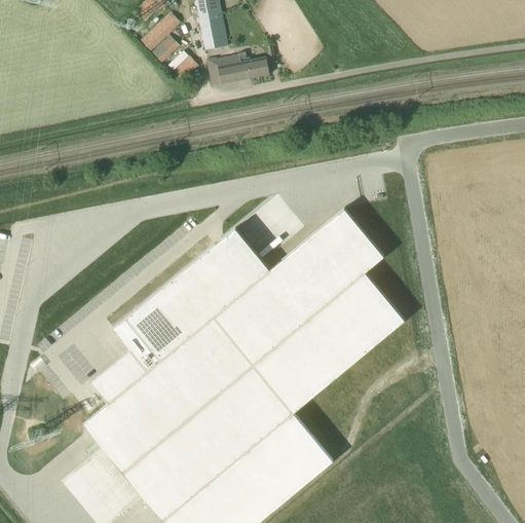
[(145,25),(170,0),(148,0),(135,13),(145,25)]
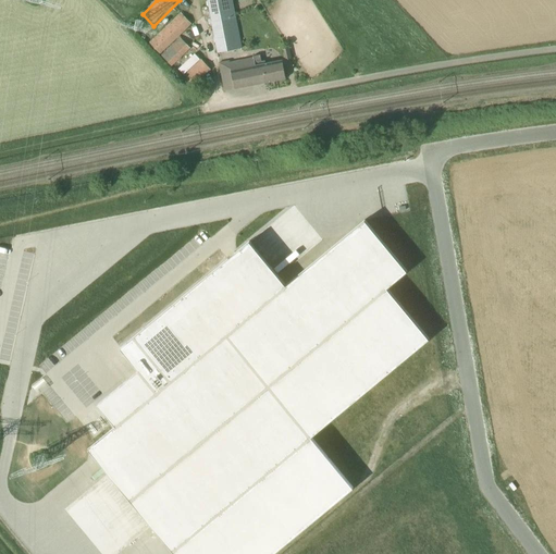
[(206,0),(217,56),(241,51),(231,0),(206,0)]
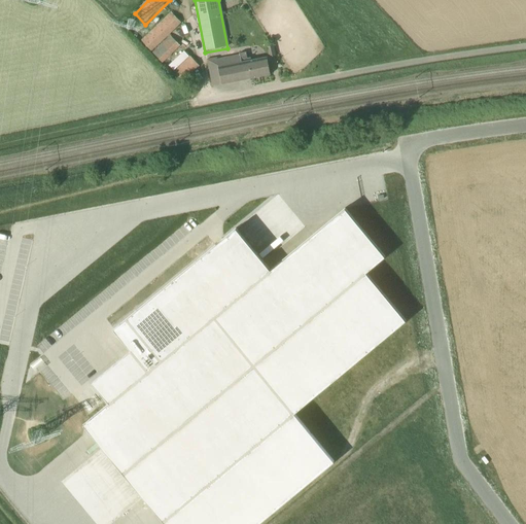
[(151,54),(180,26),(170,14),(141,43),(151,54)]
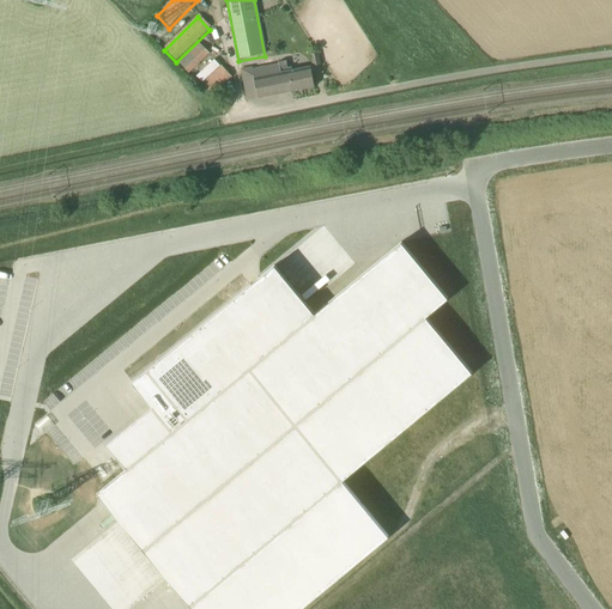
[(188,75),(208,56),(198,46),(177,65),(188,75)]
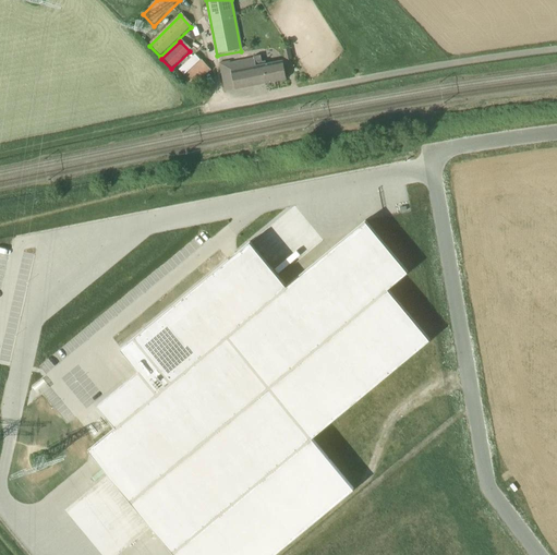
[(283,63),(291,62),(289,51),(282,52),(283,63)]
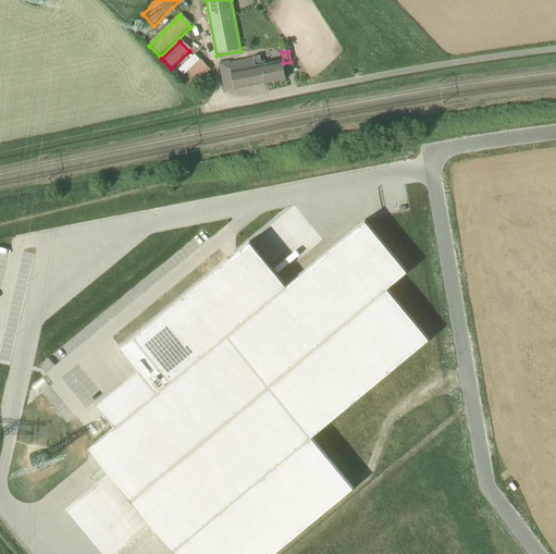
[(260,64),(259,58),(219,66),(224,94),(234,91),(234,93),(285,82),(282,63),(264,66),(264,64),(260,64)]
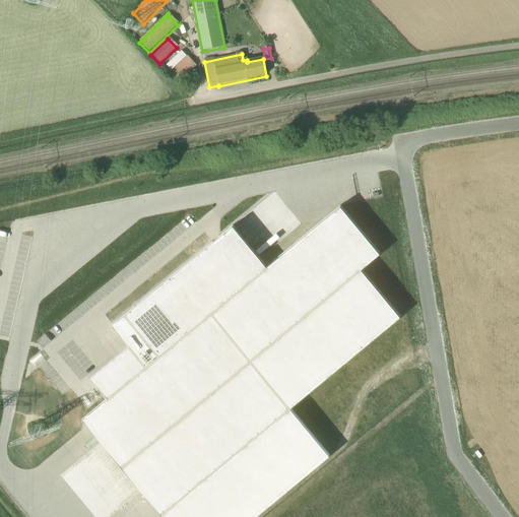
[(178,84),(196,68),(187,58),(170,74),(178,84)]
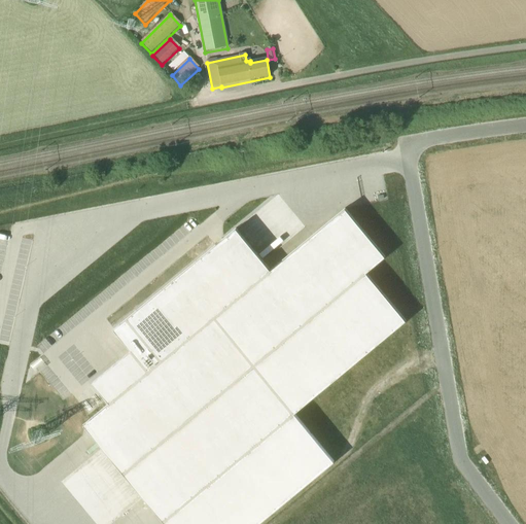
[(380,178),(369,180),(370,191),(381,189),(380,178)]
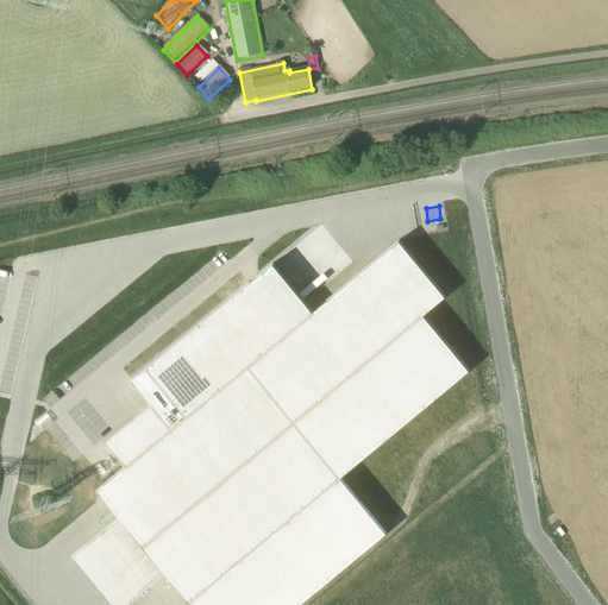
[(95,493),(188,604),(300,604),(386,534),(340,479),(469,371),(422,316),(445,297),(399,243),(312,314),(271,266),(131,383),(151,408),(107,445),(126,468),(95,493)]
